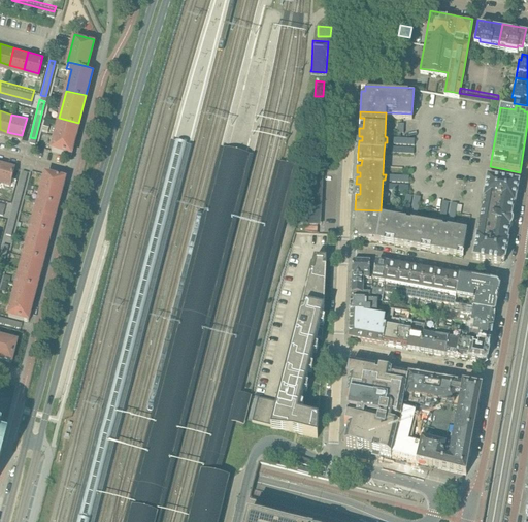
[(59,118),(52,145),(71,151),(78,123),(59,118)]
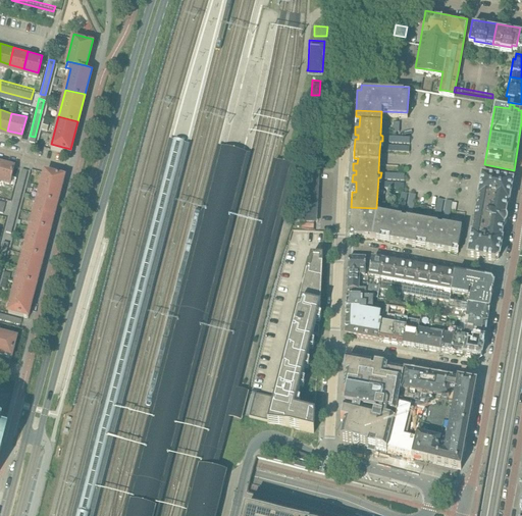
[(0,157),(0,175),(10,178),(14,161),(0,157)]
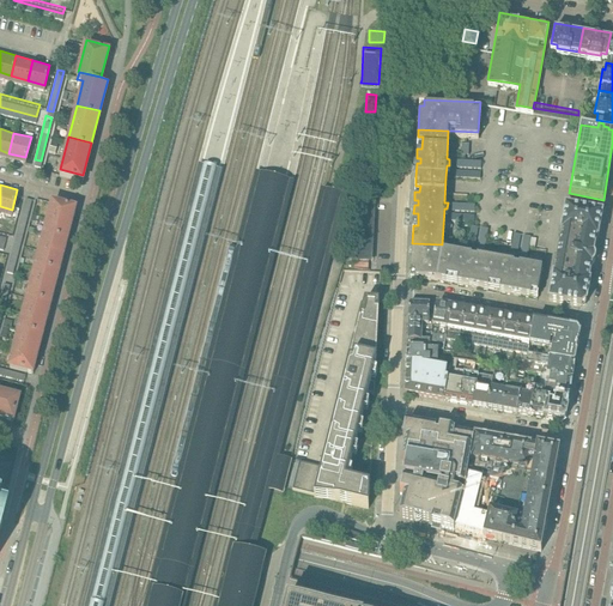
[(26,192),(7,266),(13,267),(32,194),(26,192)]
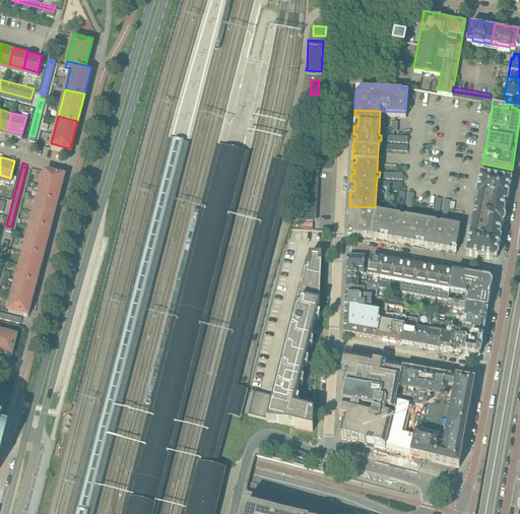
[(64,172),(45,167),(38,194),(57,199),(64,172)]
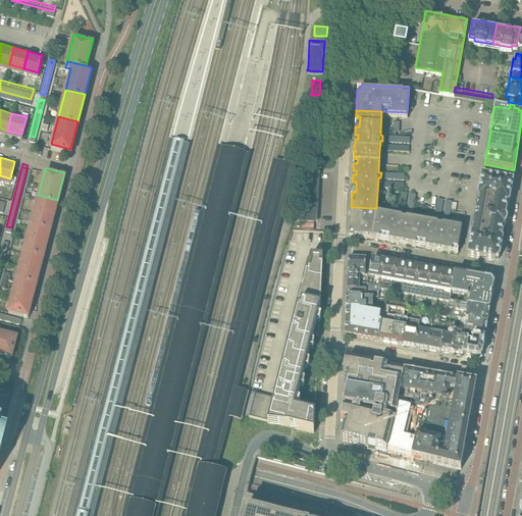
[(314,217),(314,216),(316,181),(318,181),(318,168),(305,167),(294,216),(302,216),(314,217)]
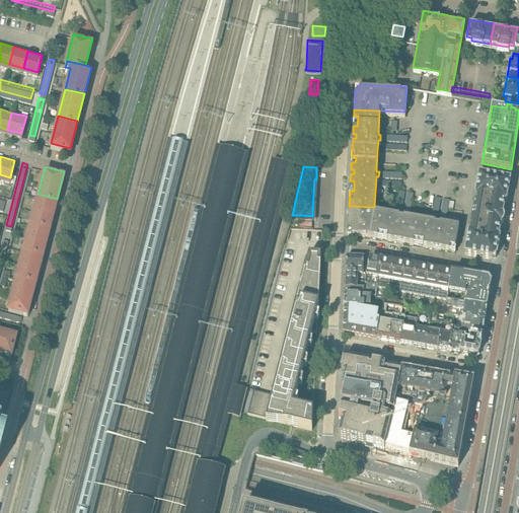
[(478,170),(464,249),(492,254),(496,251),(500,233),(499,233),(505,197),(506,197),(510,175),(478,170)]
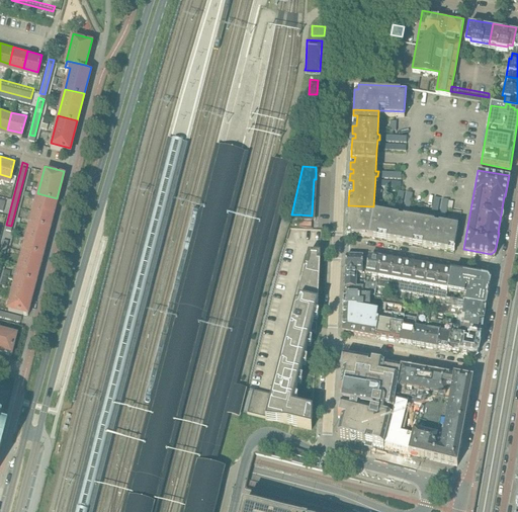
[(401,205),(404,187),(404,186),(398,185),(395,204),(401,205)]
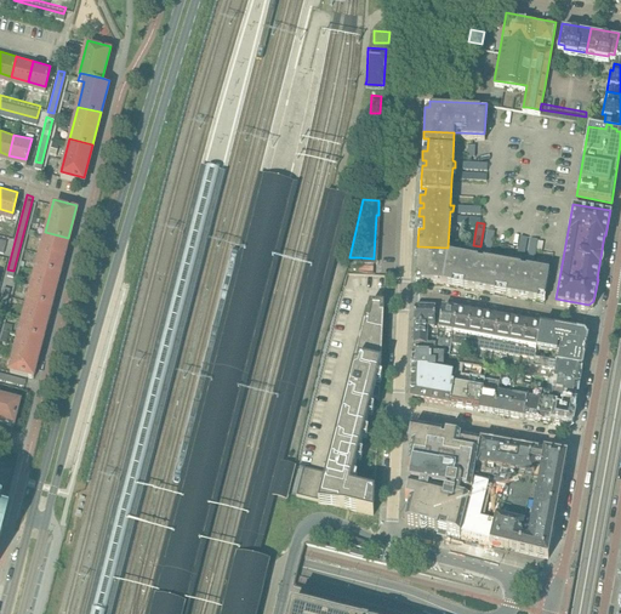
[(490,248),(493,236),(495,226),(488,225),(484,246),(490,248)]
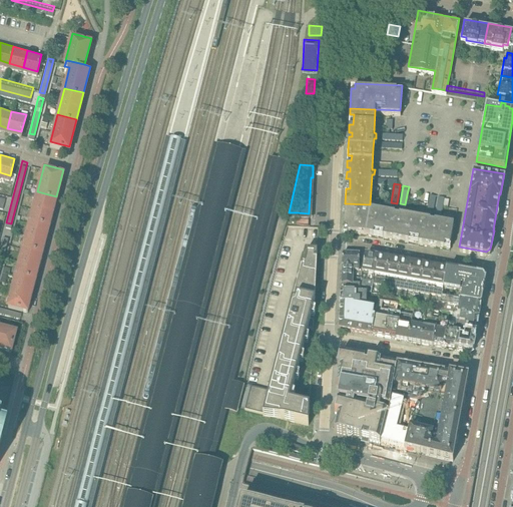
[(432,209),(435,191),(435,190),(430,189),(426,208),(432,209)]
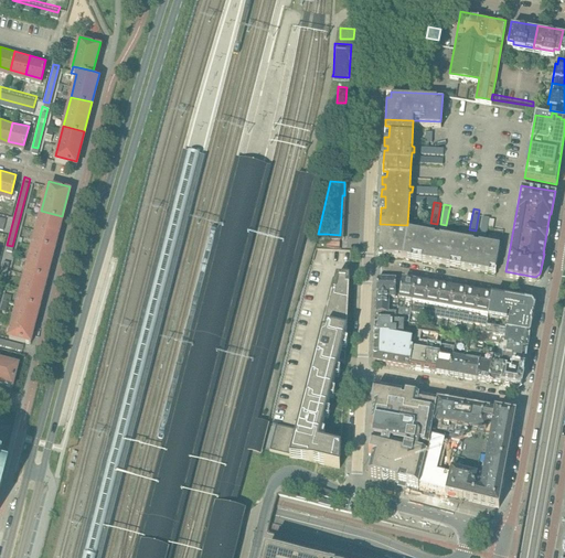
[(41,211),(33,239),(54,245),(62,216),(41,211)]
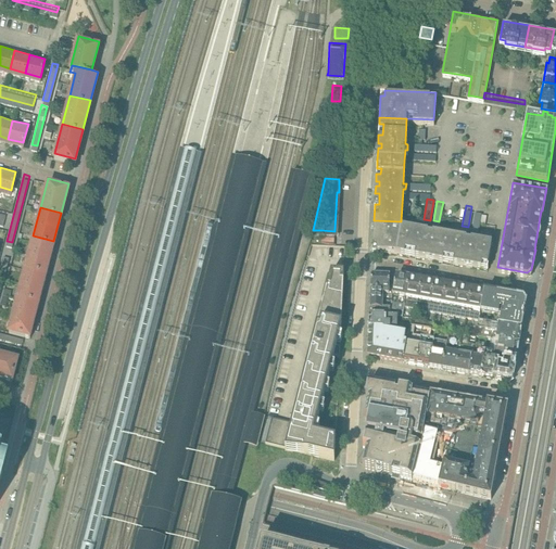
[(475,208),(471,228),(472,228),(478,229),(480,218),(485,219),(485,217),(487,211),(481,209),(481,208),(475,207),(475,208)]
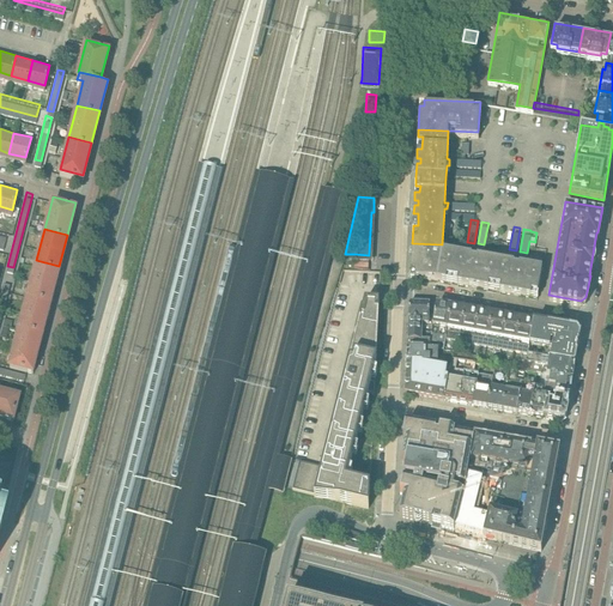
[(442,244),(412,243),(411,266),(416,267),(416,273),(436,274),(451,277),(456,247),(442,244)]
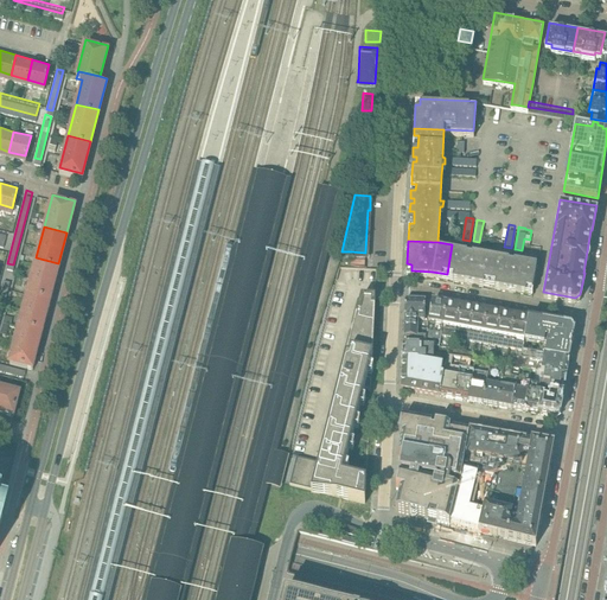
[(466,248),(452,244),(447,274),(485,281),(490,251),(473,249),(473,246),(467,244),(466,248)]
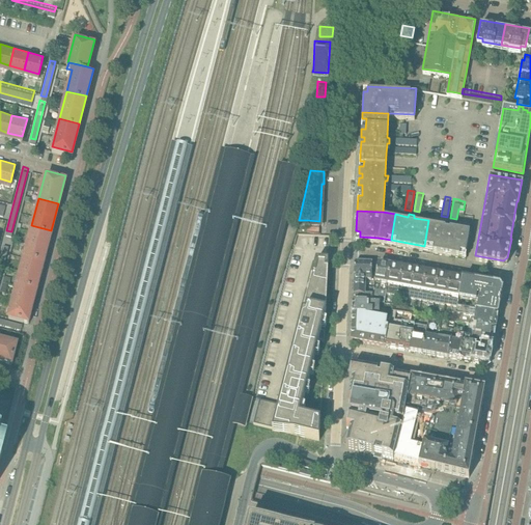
[(319,221),(307,220),(307,226),(318,229),(319,221)]
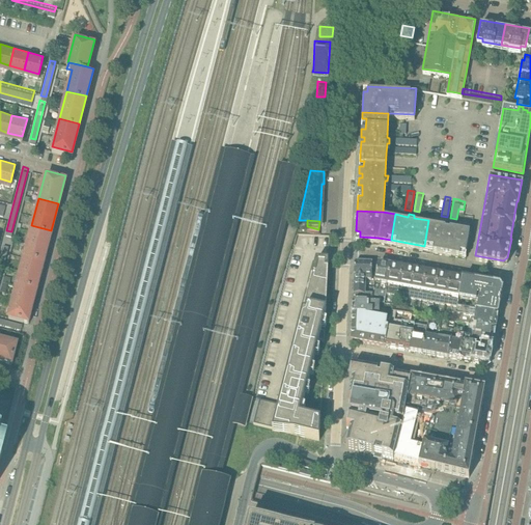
[(445,223),(428,220),(424,246),(465,253),(470,227),(450,224),(451,221),(445,220),(445,223)]
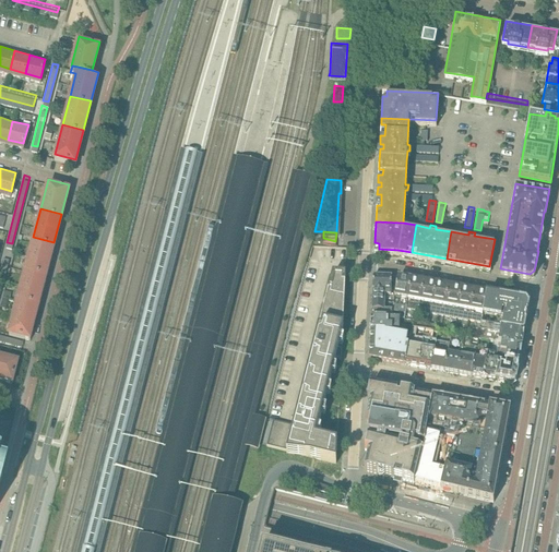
[(33,237),(25,266),(46,272),(54,242),(33,237)]
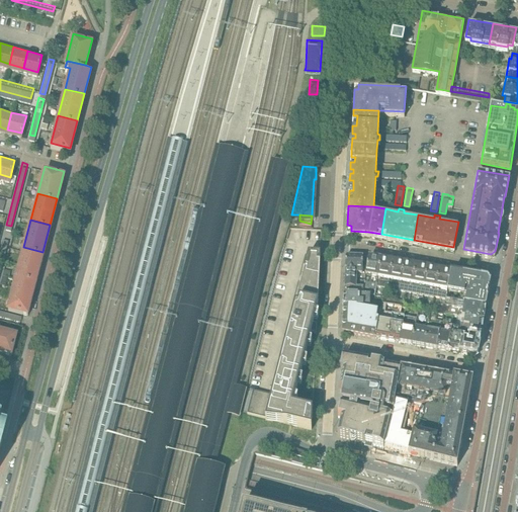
[(0,311),(20,317),(22,312),(0,306),(0,267),(8,236),(3,235),(0,246),(0,311)]
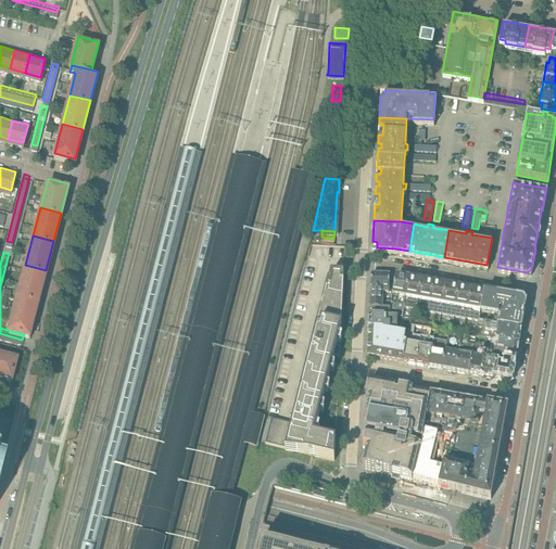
[(25,265),(17,293),(39,298),(46,270),(25,265)]
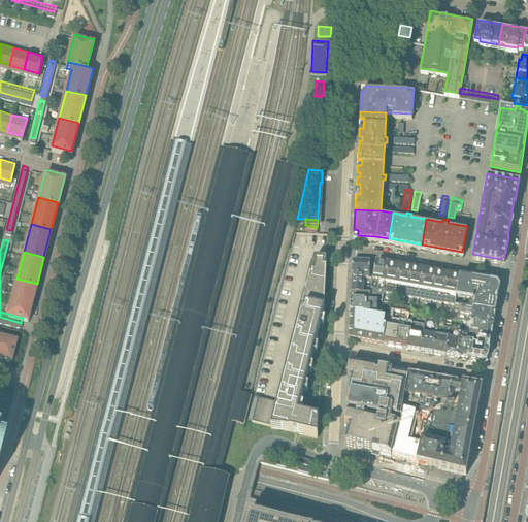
[(270,424),(293,426),(295,427),(318,432),(319,413),(298,408),(317,333),(323,334),(323,330),(323,326),(323,324),(319,323),(324,304),(326,254),(314,253),(277,397),(258,392),(252,416),(271,421),(270,424)]
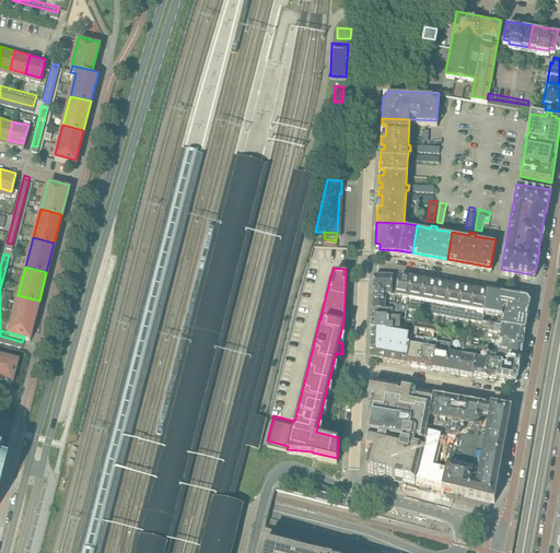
[(374,270),(373,285),(372,304),(384,305),(385,289),(392,290),(393,271),(382,271),(380,269),(377,269),(375,270),(374,270)]
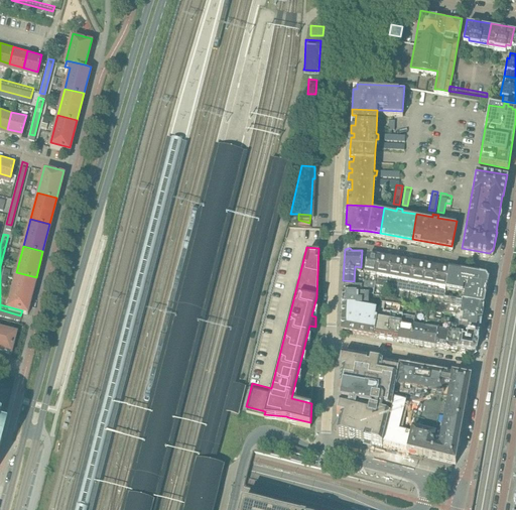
[(374,283),(374,279),(379,253),(367,251),(362,281),(374,283)]
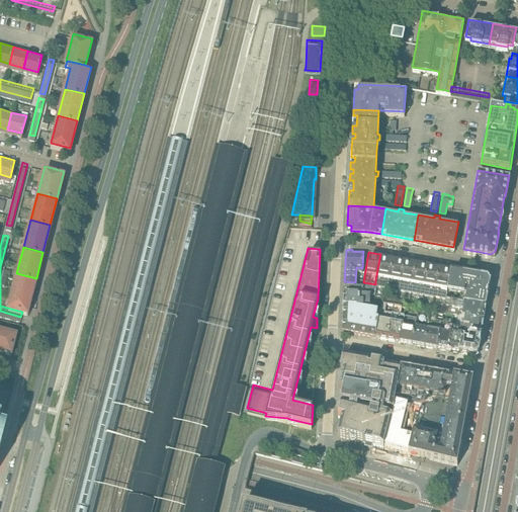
[(380,254),(375,280),(400,285),(404,259),(380,254)]
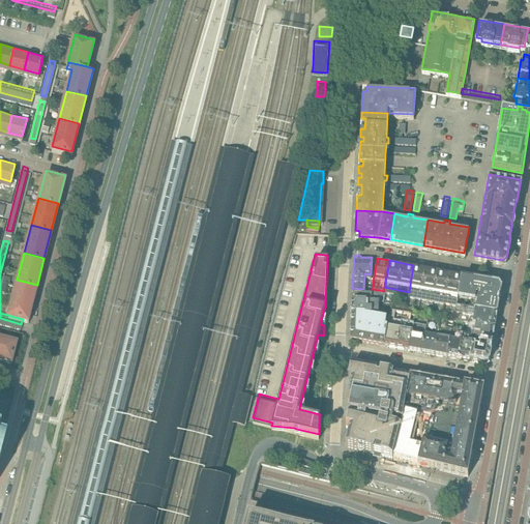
[(413,265),(409,292),(433,296),(437,269),(413,265)]
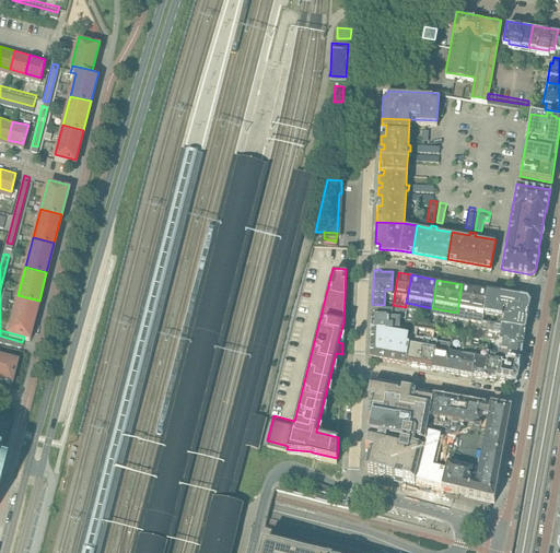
[(487,289),(462,284),(457,313),(482,317),(483,308),(483,307),(485,299),(487,289)]
